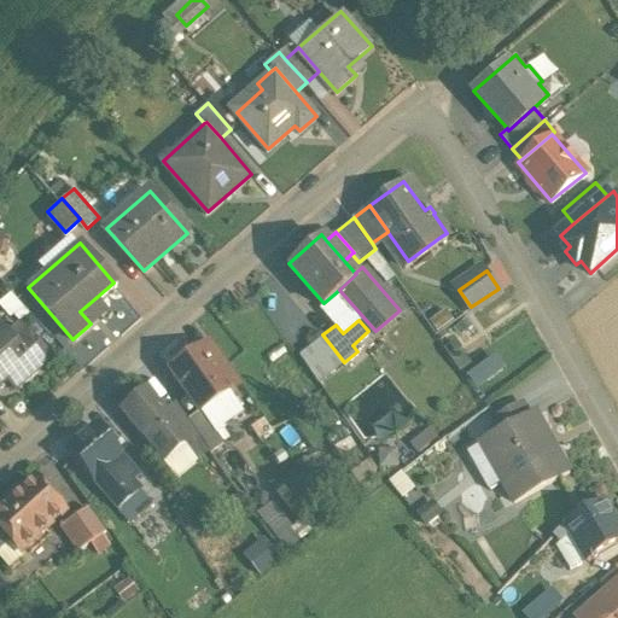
[(15,344),(0,327),(0,379),(5,375),(16,389),(48,359),(27,333),(15,344)]
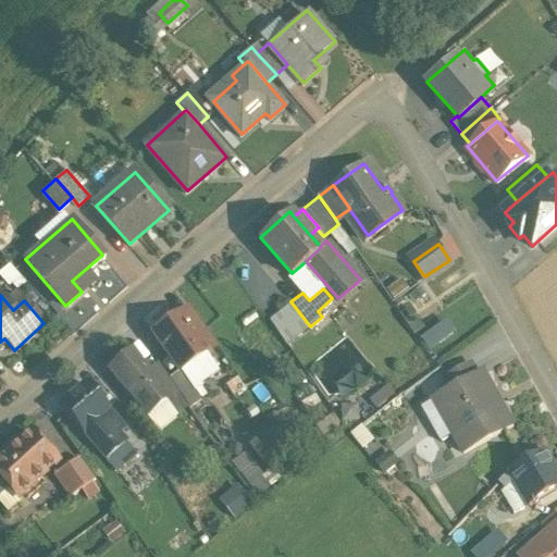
[(207,330),(190,306),(178,313),(196,337),(207,330)]
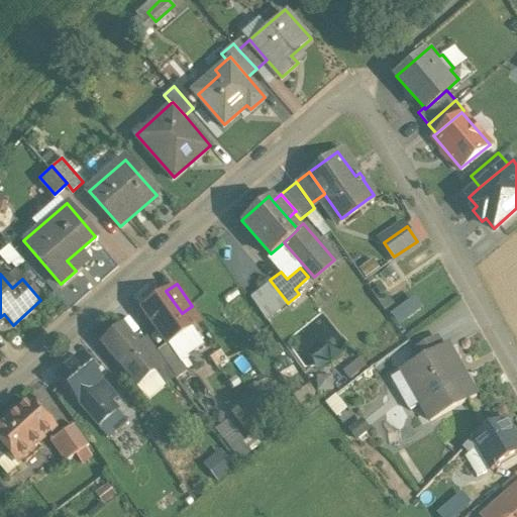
[(166,291),(142,308),(167,342),(168,341),(191,325),(182,313),(166,291)]
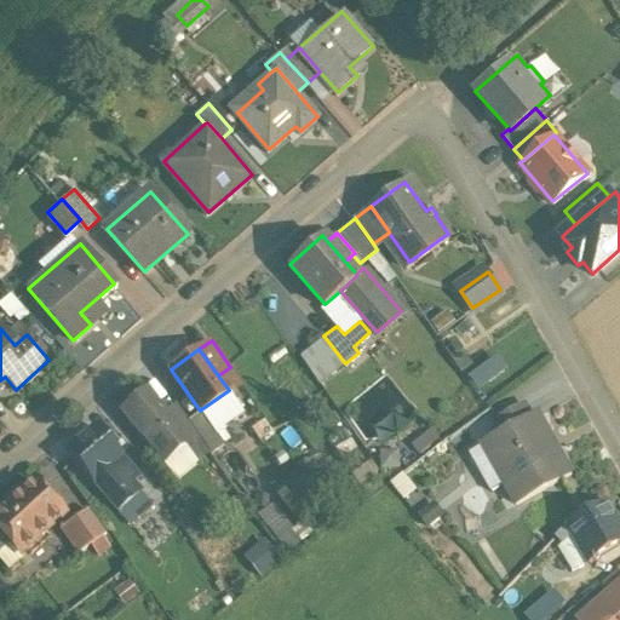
[(468,371),(477,384),(506,366),(498,351),(468,371)]
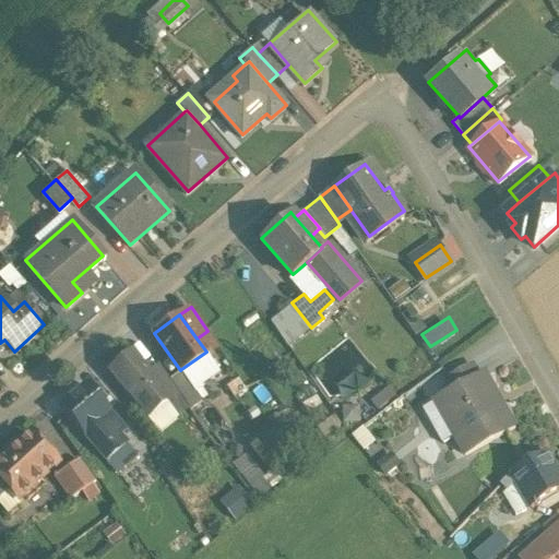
[(147,370),(131,352),(110,369),(146,413),(165,399),(166,396),(154,382),(155,381),(147,372),(149,371),(147,370)]
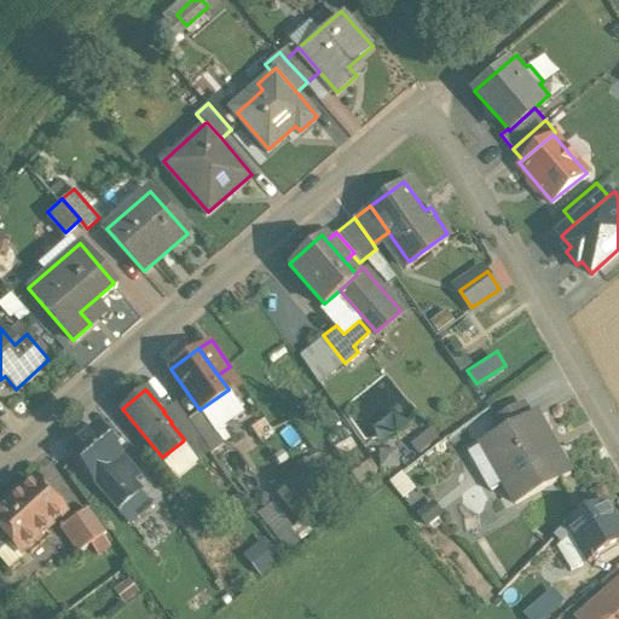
[(187,418),(175,400),(163,410),(165,411),(163,412),(172,422),(171,423),(184,439),(183,441),(186,445),(200,434),(187,418)]
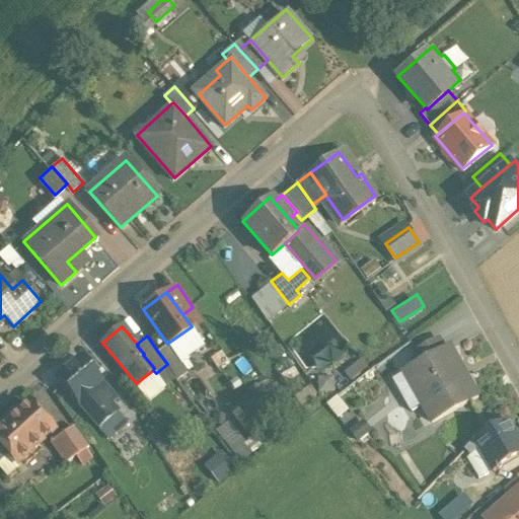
[(438,337),(415,350),(422,361),(444,348),(438,337)]
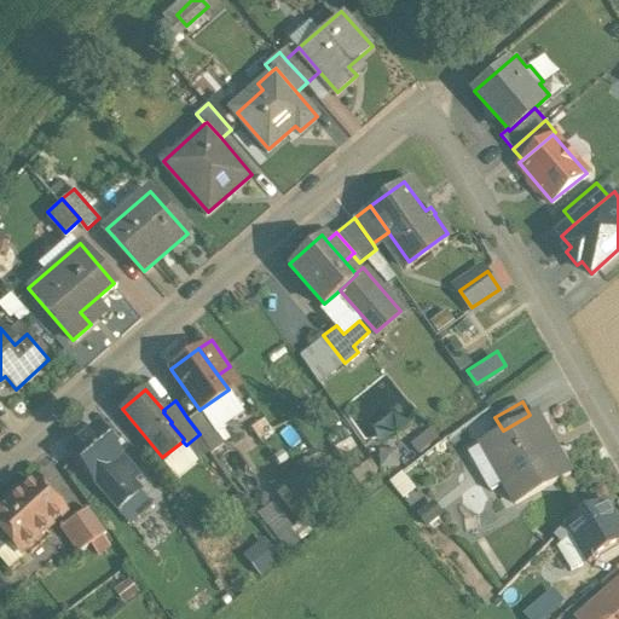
[(224,441),(201,409),(200,410),(187,418),(200,434),(210,451),(224,441)]
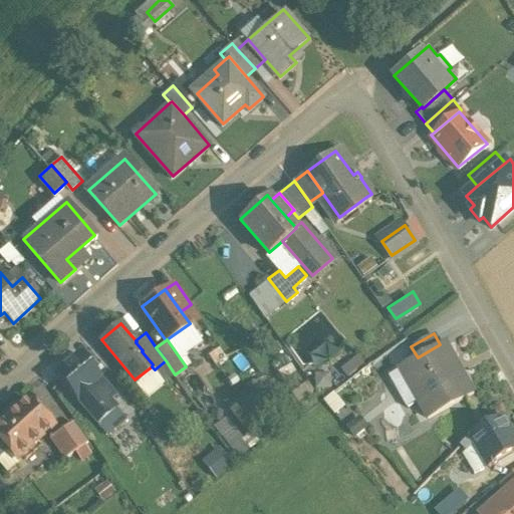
[(418,357),(399,367),(427,417),(473,391),(446,341),(440,344),(418,357)]
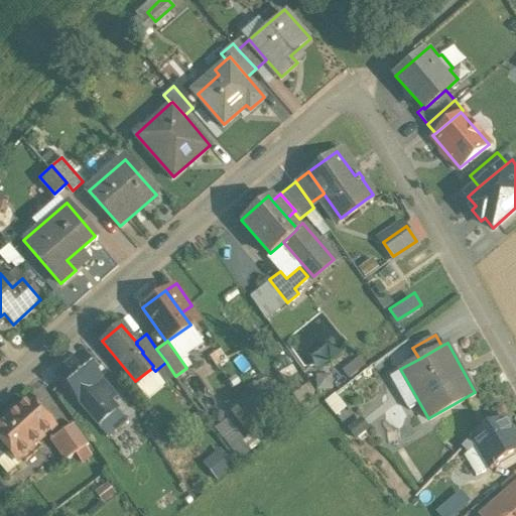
[(101,377),(79,351),(55,371),(78,396),(99,378),(101,377)]
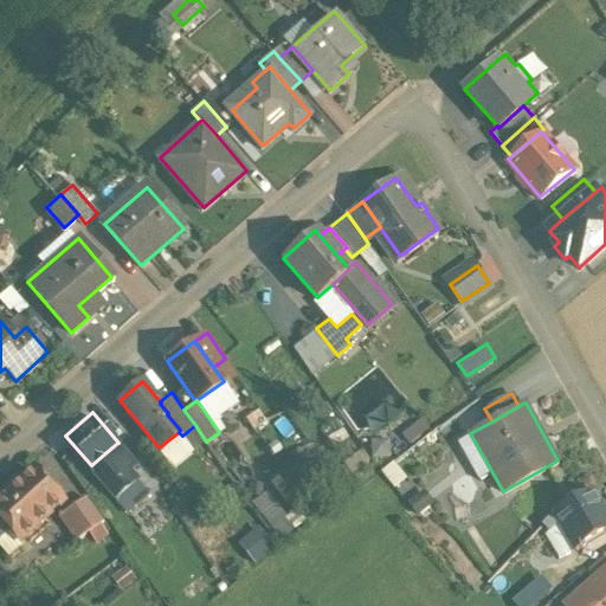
[(411,440),(430,425),(420,414),(401,430),(411,440)]
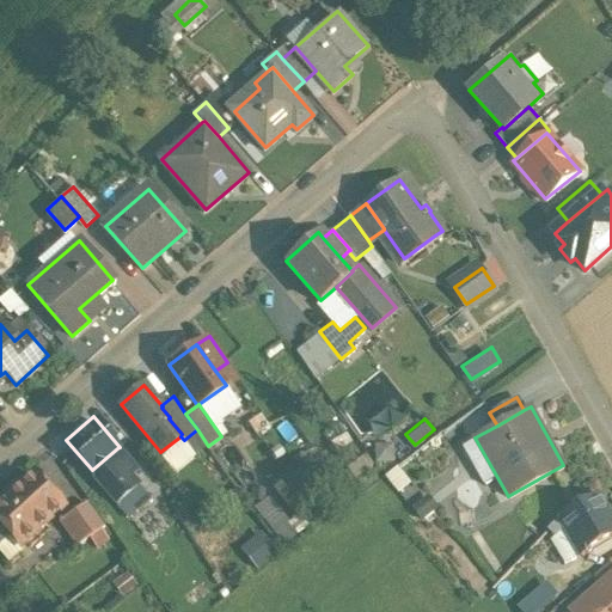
[(392,438),(374,439),(374,457),(392,457),(392,438)]
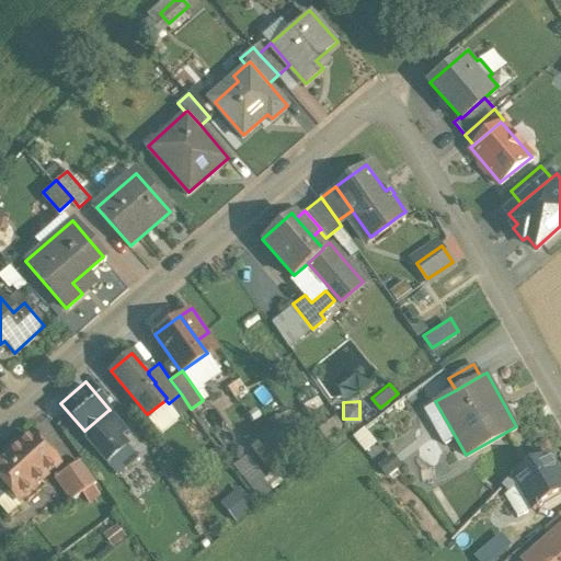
[(107,411),(84,431),(107,459),(127,442),(121,433),(124,431),(107,411)]
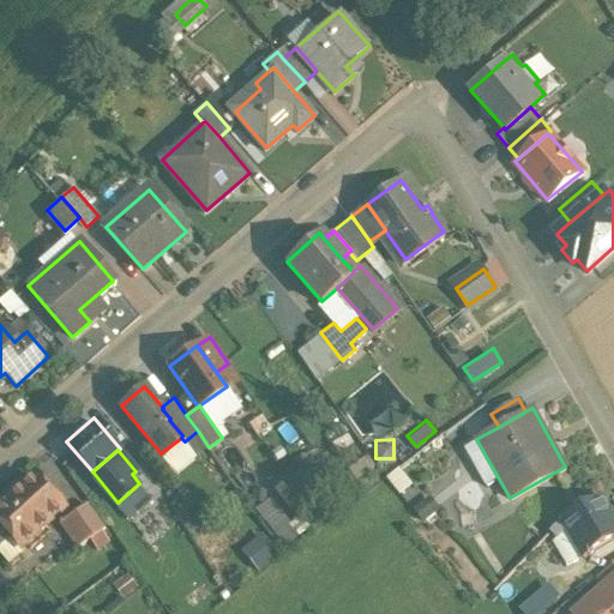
[(398,464),(386,473),(396,487),(408,479),(398,464)]
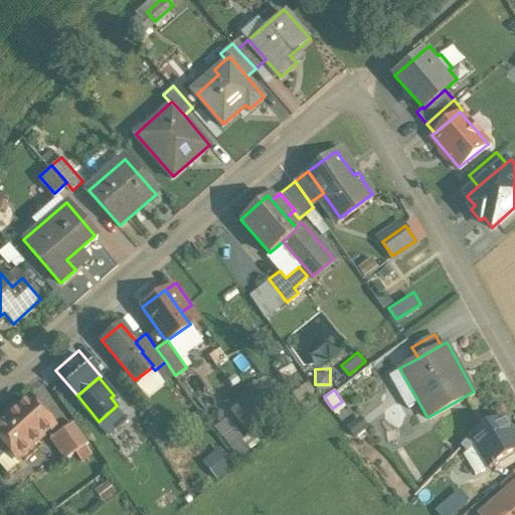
[(0,425),(0,442),(8,451),(15,459),(51,425),(28,400),(0,425)]
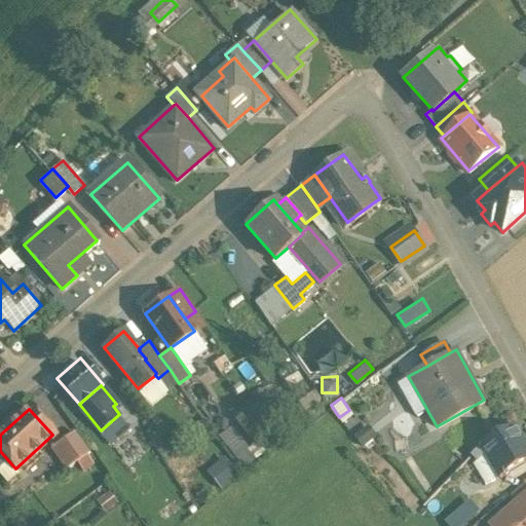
[(119,414),(101,430),(111,443),(130,427),(119,414)]
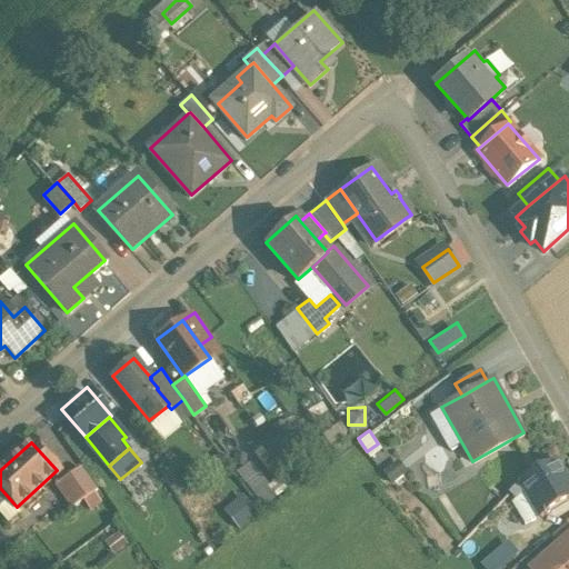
[(568,485),(555,460),(520,481),(509,492),(515,498),(523,489),(539,515),(540,516),(568,498),(568,485)]
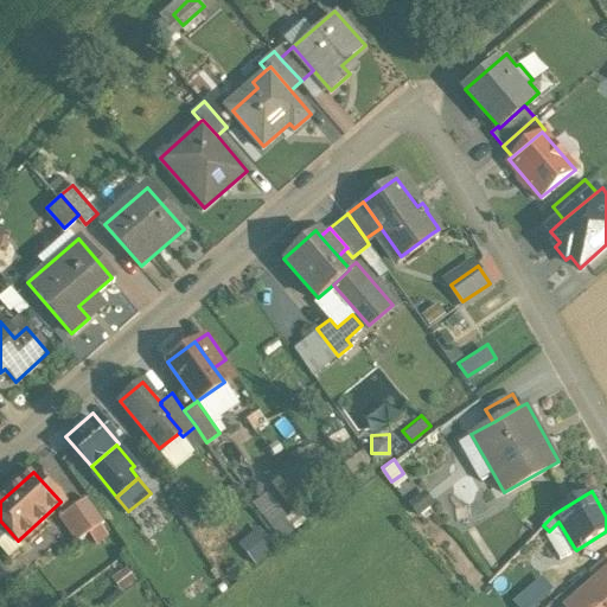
[(422,496),(407,509),(417,519),(432,506),(422,496)]
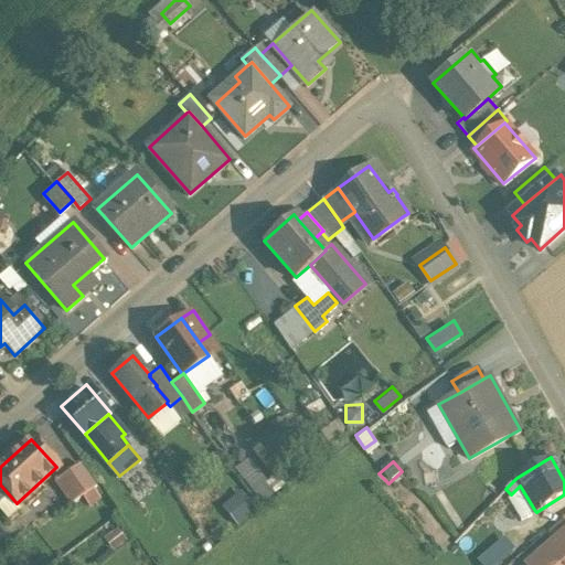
[(81,462),(55,481),(71,503),(82,494),(93,487),(96,484),(81,462)]
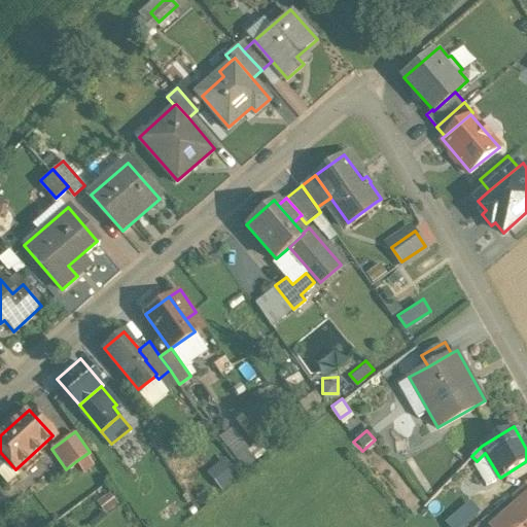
[(255,464),(239,443),(227,452),(244,472),(255,464)]
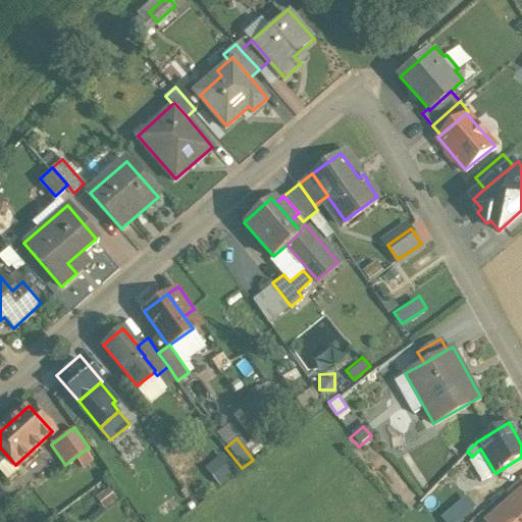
[(494,472),(480,449),(472,457),(469,460),(481,480),(494,472)]
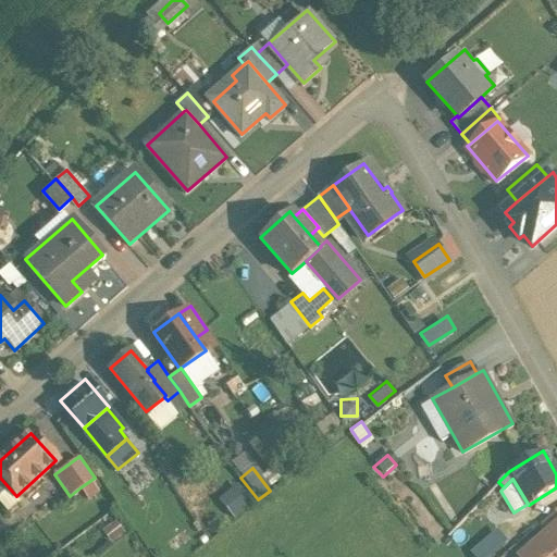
[(91,480),(81,487),(87,496),(98,489),(91,480)]
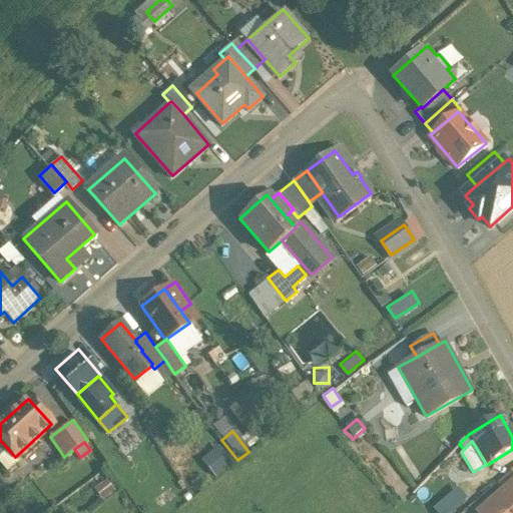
[(231,468),(217,451),(204,463),(217,479),(231,468)]
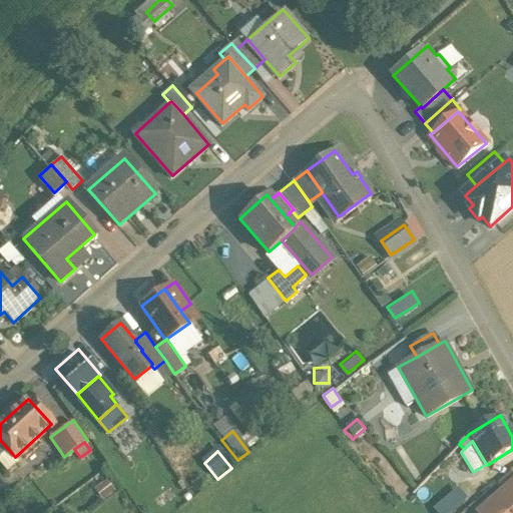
[(512,512),(512,483),(479,512),(512,512)]
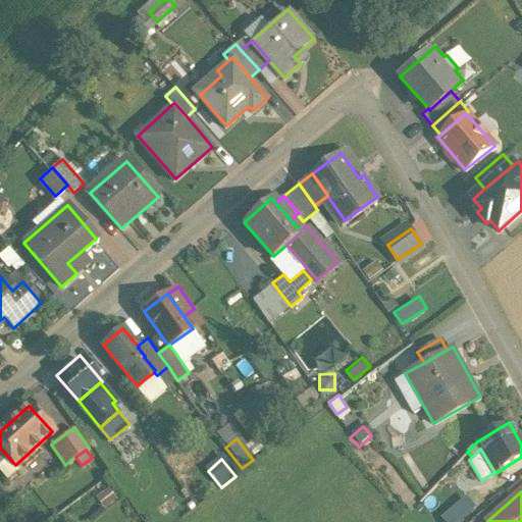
[(164,518),(159,521),(175,521),(166,510),(161,514),(164,518)]
